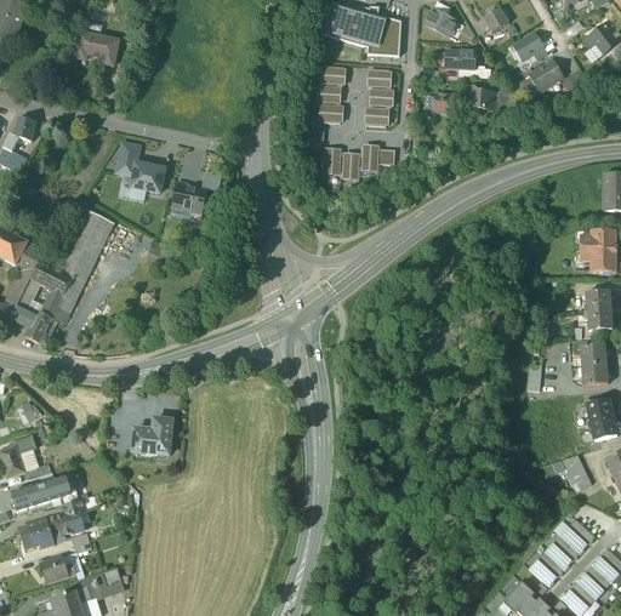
[(0,0),(0,32),(13,36),(24,7),(6,0),(0,0)]
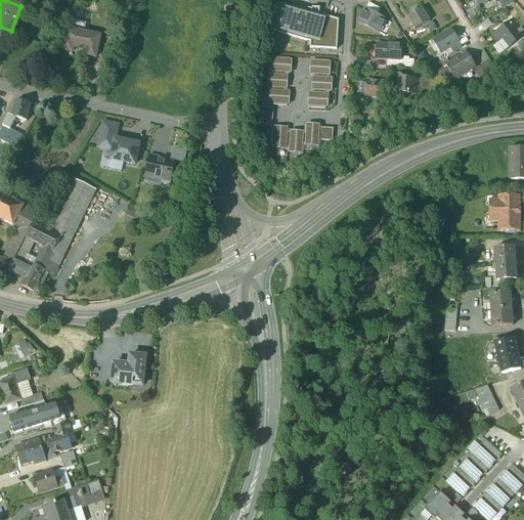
[(337,46),(339,16),(319,11),(319,4),(312,4),(311,9),(278,0),(272,25),(280,27),(279,30),(311,38),(310,44),(337,46)]
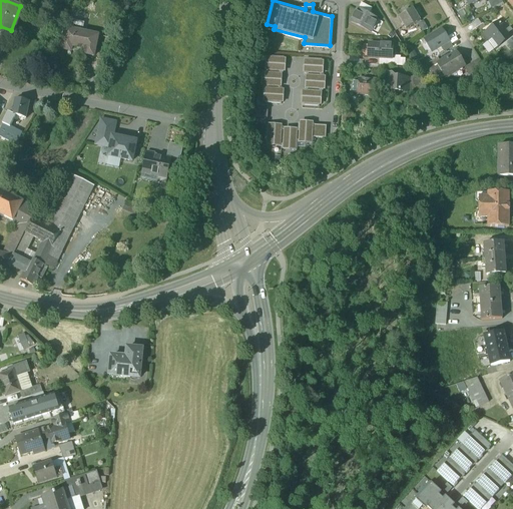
[(377,15),(357,5),(351,17),(371,27),(377,15)]
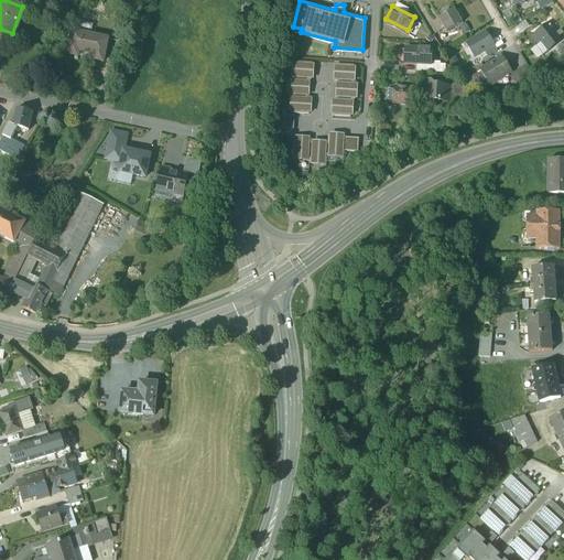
[(462,19),(454,6),(438,14),(446,28),(462,19)]
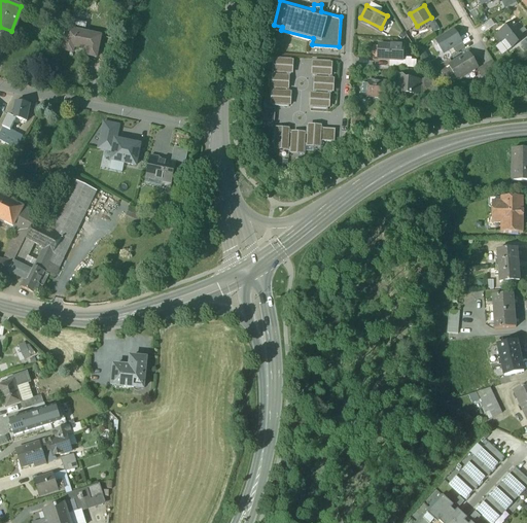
[(67,25),(84,29),(86,21),(68,16),(67,25)]
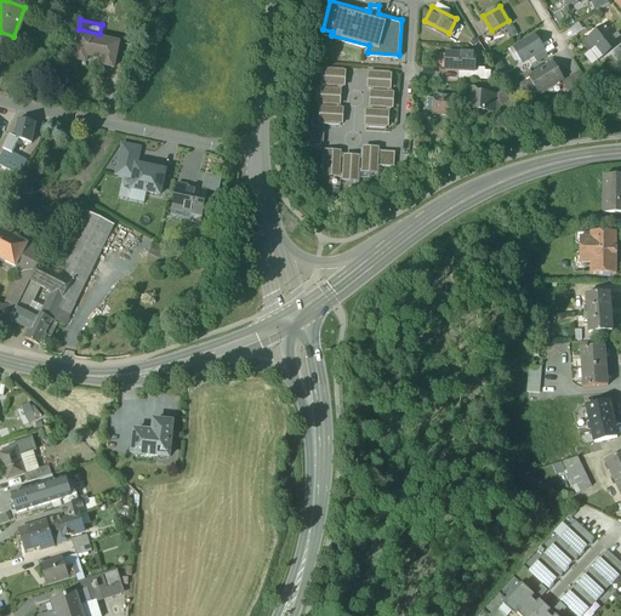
[(617,40),(604,23),(591,33),(604,50),(617,40)]
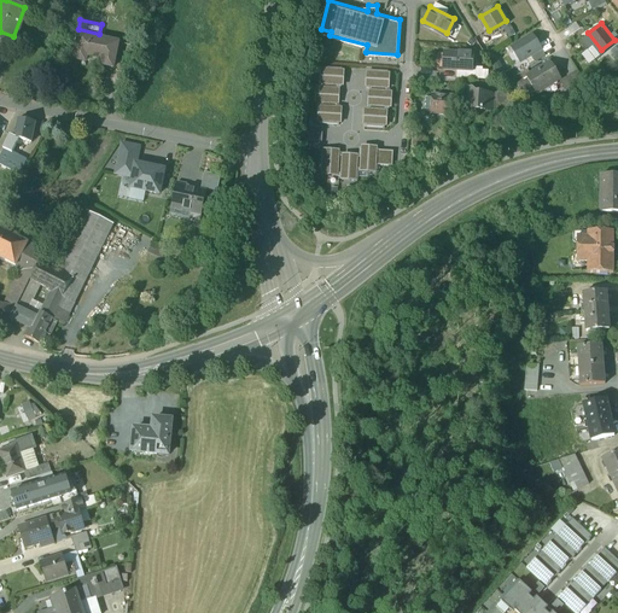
[(99,34),(79,29),(73,56),(85,58),(87,50),(101,52),(100,62),(112,64),(117,38),(99,34)]
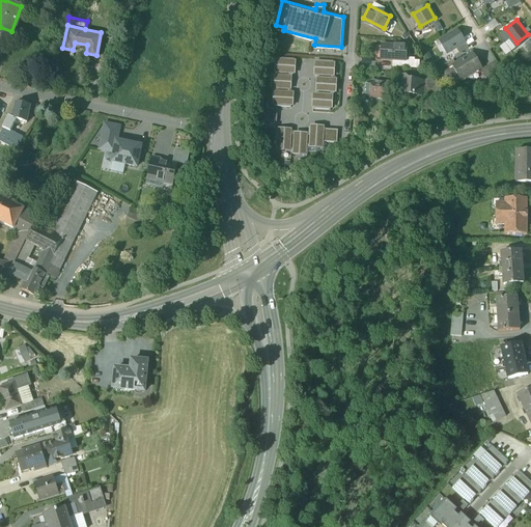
[(457,27),(440,36),(447,49),(464,38),(457,27)]
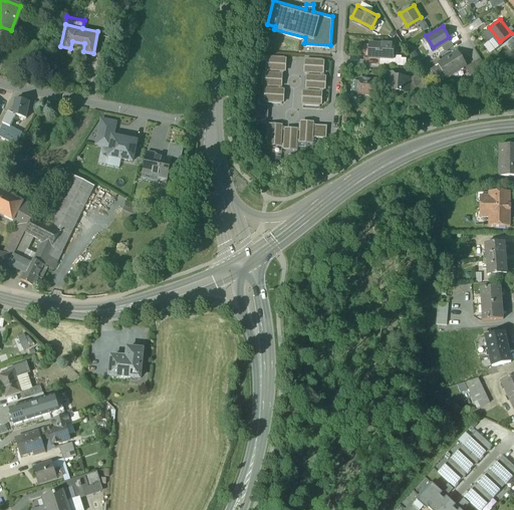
[(394,41),(371,40),(370,54),(393,55),(394,41)]
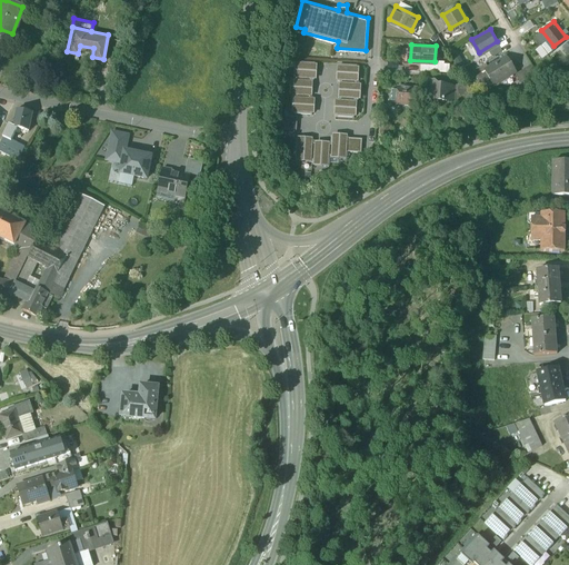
[(506,55),(485,68),(493,81),(515,68),(506,55)]
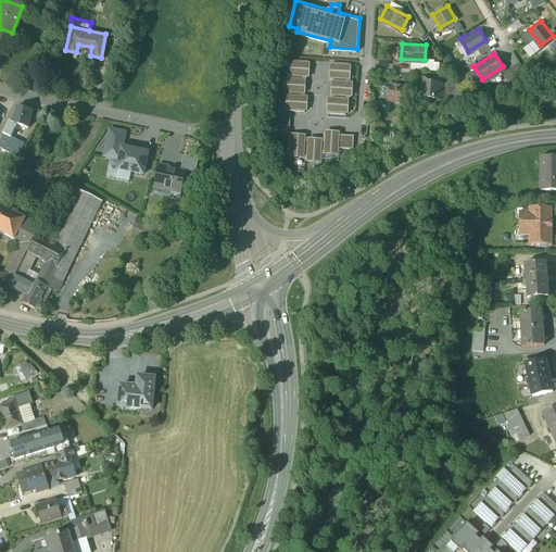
[(307,75),(307,60),(288,59),(288,74),(304,75),(307,75)]
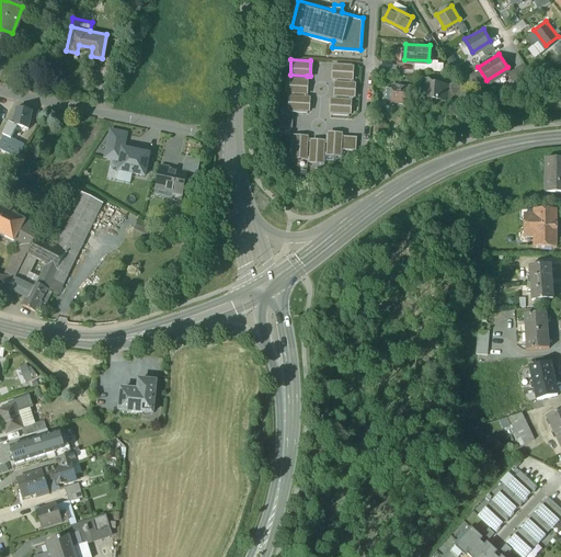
[(353,61),(334,61),(334,78),(338,78),(353,78),(353,61)]
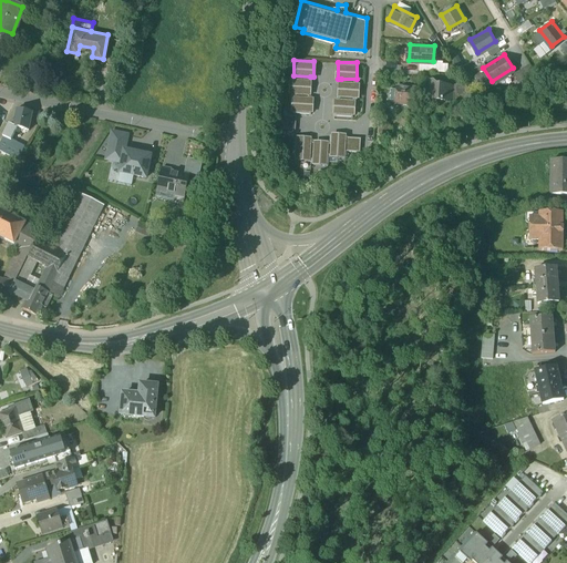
[(528,63),(515,72),(523,84),(536,75),(528,63)]
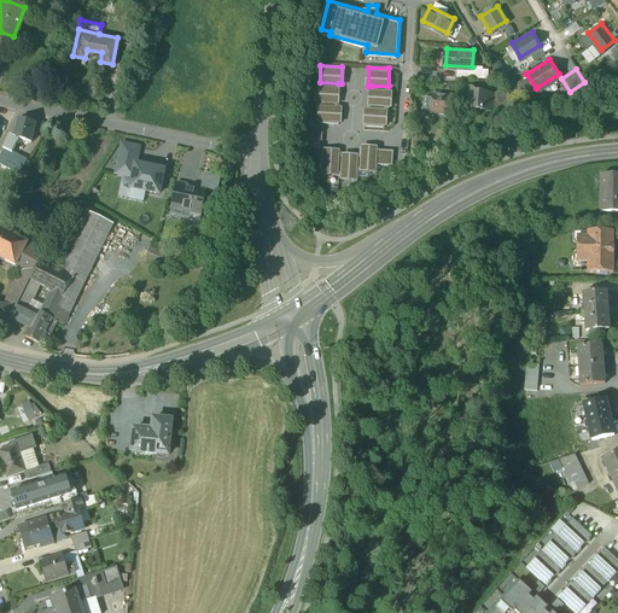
[(528,93),(536,88),(526,74),(518,79),(528,93)]
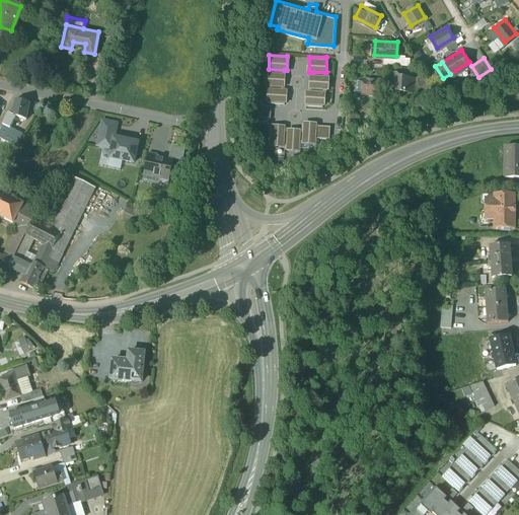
[(283,85),(284,70),(269,69),(266,69),(266,85),(269,85),(283,85)]
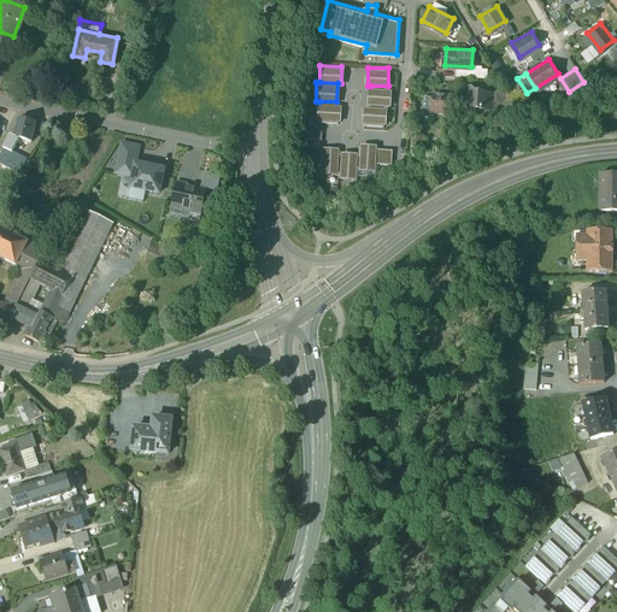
[(492,90),(479,90),(477,88),(474,88),(471,84),(469,84),(466,87),(464,107),(471,107),(472,105),(491,106),(492,90)]
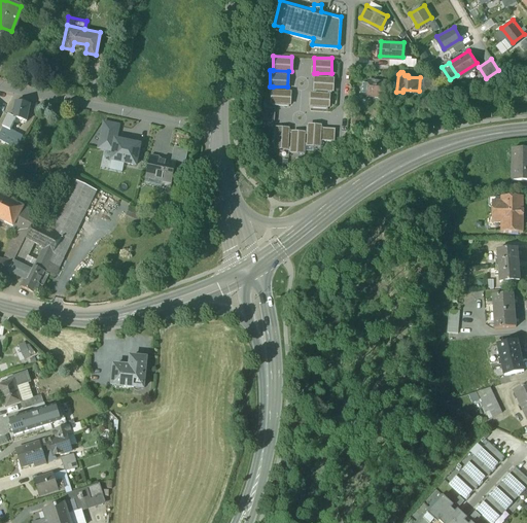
[(331,73),(317,73),(316,90),(332,91),(334,73),(331,73)]
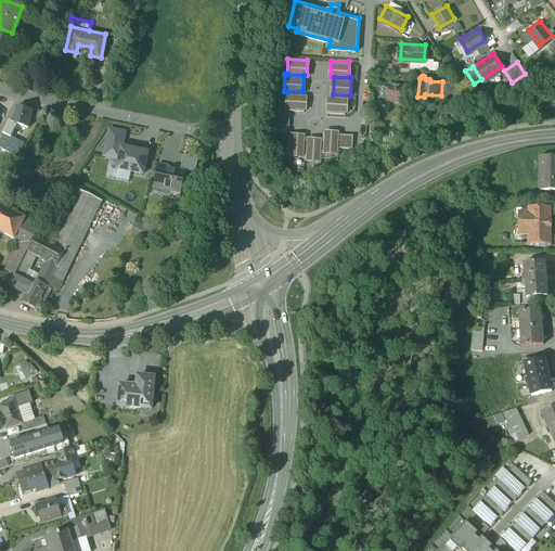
[(405,84),(388,82),(387,98),(405,99),(405,91),(407,90),(408,87),(405,86),(405,84)]
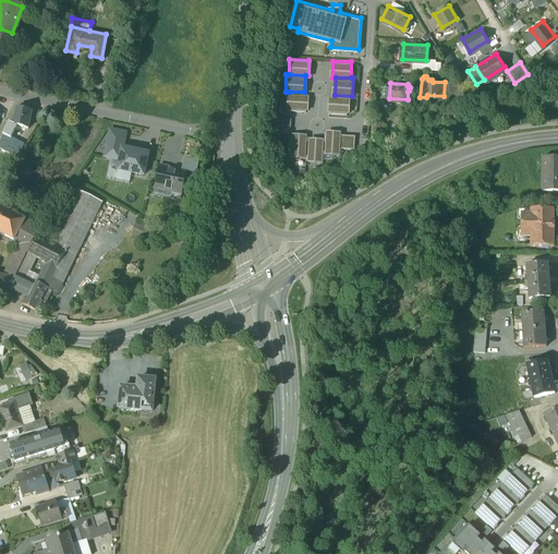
[(304,92),(289,92),(289,109),(306,109),(306,92),(304,92)]
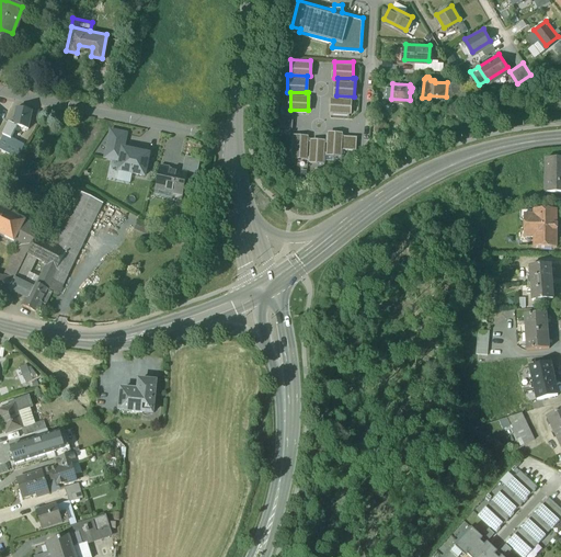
[(351,97),(332,95),(332,112),(351,113),(351,97)]
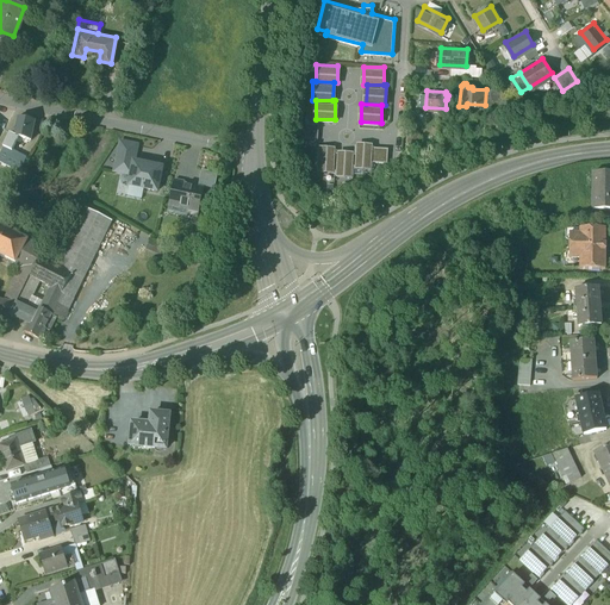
[(35,118),(18,114),(13,131),(13,132),(18,133),(31,136),(35,118)]
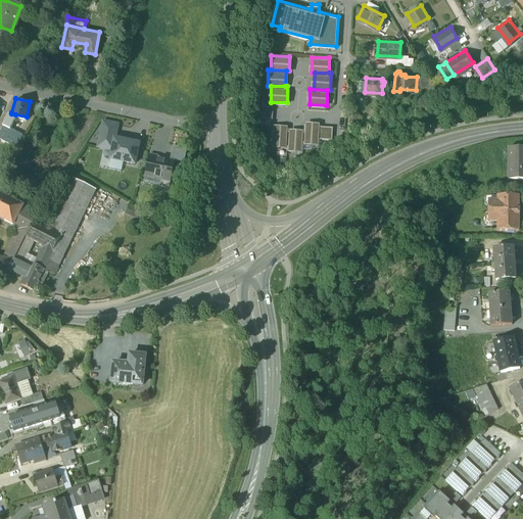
[(11,112),(8,111),(2,123),(10,127),(15,114),(11,113),(11,112)]
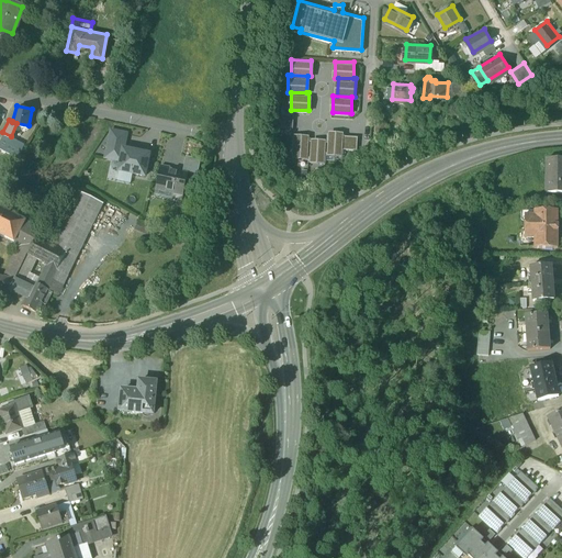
[(107,155),(123,158),(128,131),(112,129),(107,155)]
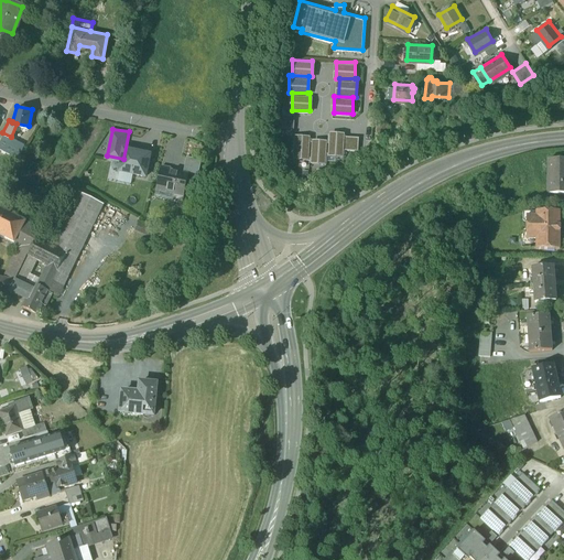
[(24,142),(11,137),(2,132),(0,137),(0,146),(17,155),(24,142)]
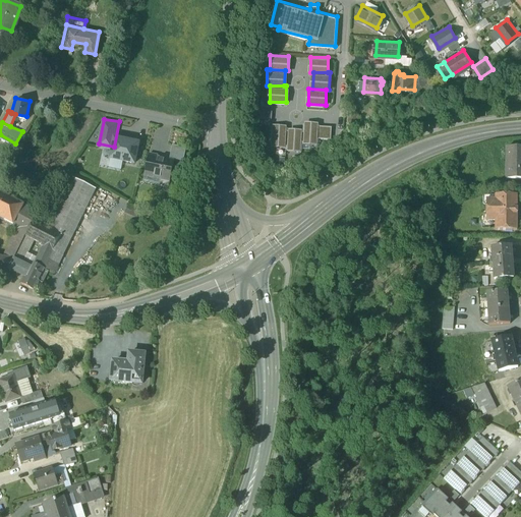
[(319,122),(303,122),(302,129),(302,140),(319,141),(319,136),(319,124),(319,122)]
